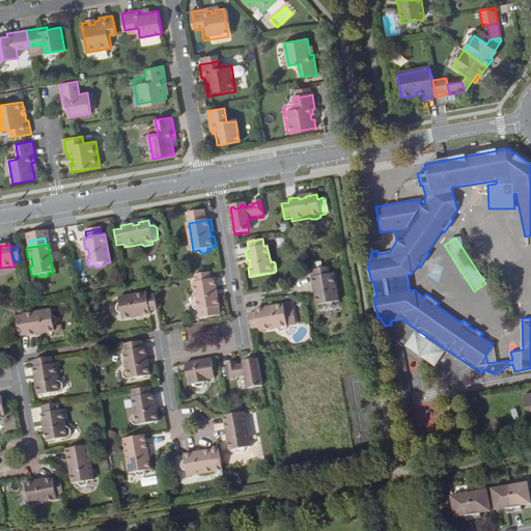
[(326,276),(325,269),(309,271),(311,278),(307,279),(311,307),(317,305),(317,306),(319,307),(320,307),(324,307),(327,306),(328,305),(329,304),(334,303),(332,292),(329,292),(328,285),(330,285),(329,275),(326,276)]
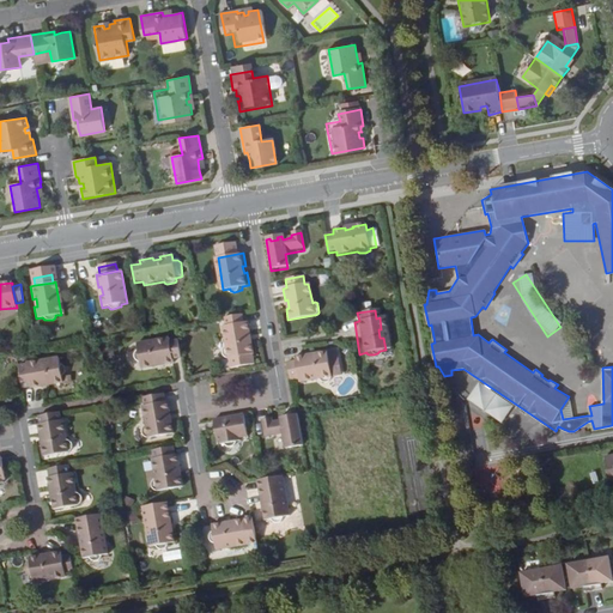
[(244,322),(243,315),(225,317),(226,326),(223,327),(225,346),(224,346),(223,347),(222,350),(222,351),(223,356),(223,357),(225,358),(226,358),(228,358),(228,359),(229,368),(254,364),(252,354),(254,353),(252,343),(249,343),(247,335),(250,334),(248,322),(244,322)]
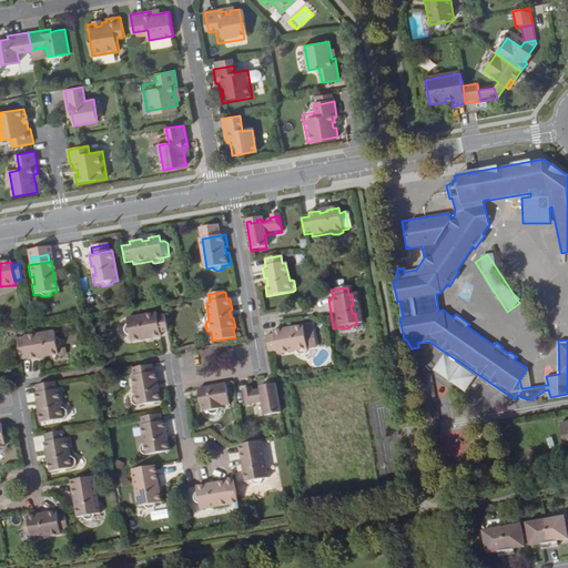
[(159,335),(166,334),(164,318),(156,320),(155,314),(125,320),(127,328),(125,328),(124,330),(123,331),(123,332),(124,336),(124,338),(125,340),(128,340),(129,340),(130,344),(141,343),(140,341),(149,338),(149,341),(160,340),(159,335)]
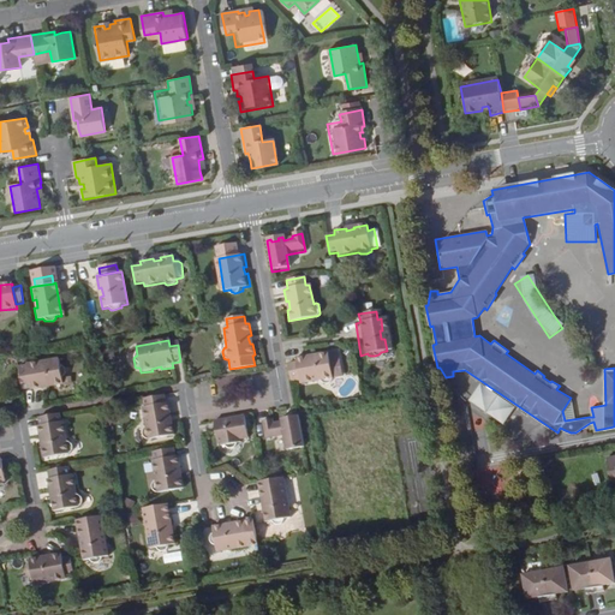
[(296,357),(296,362),(299,378),(299,382),(320,378),(321,381),(322,382),(324,382),(330,381),(332,380),(344,378),(339,356),(329,358),(328,353),(328,351),(316,353),(316,356),(309,357),(308,354),(296,357)]
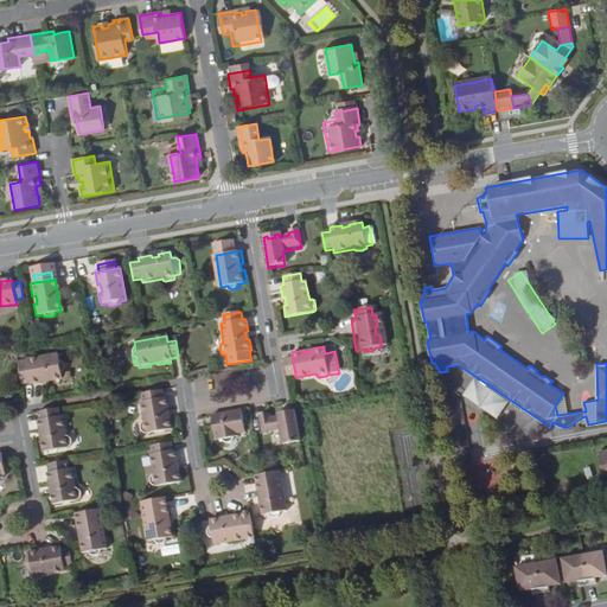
[(26,364),(30,381),(30,384),(62,379),(61,372),(62,372),(63,371),(64,370),(63,362),(63,360),(62,360),(61,359),(58,359),(57,355),(45,356),(46,358),(38,360),(38,357),(26,359),(26,364)]
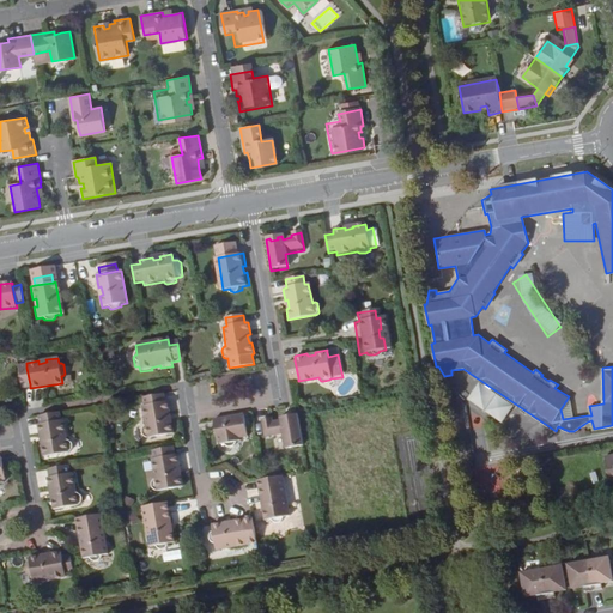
[(295,360),(287,362),(291,378),(298,377),(295,360)]
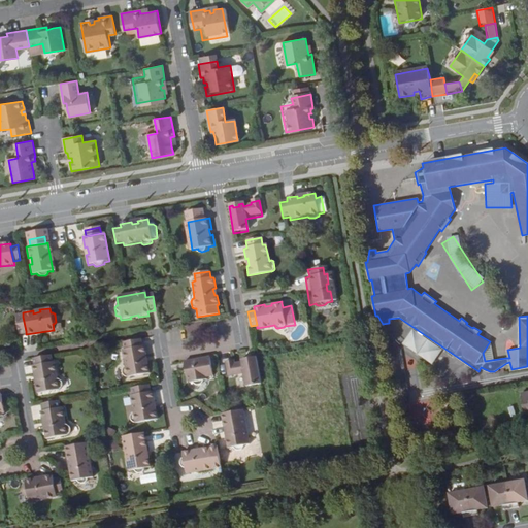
[(15,318),(19,332),(26,331),(23,317),(15,318)]
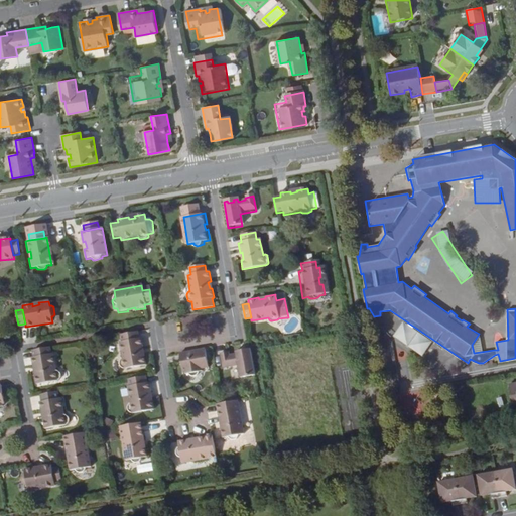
[(139,339),(137,332),(119,335),(121,343),(119,343),(123,358),(122,359),(120,360),(119,362),(121,367),(121,368),(122,369),(123,369),(125,370),(145,366),(144,356),(141,356),(140,350),(142,349),(140,339),(139,339)]
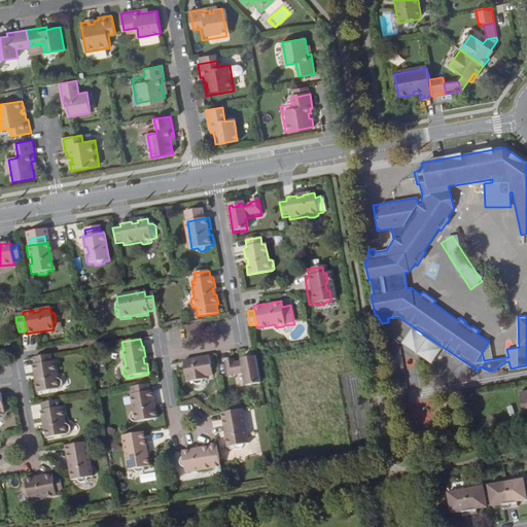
[(50,362),(49,355),(34,358),(36,365),(50,362)]
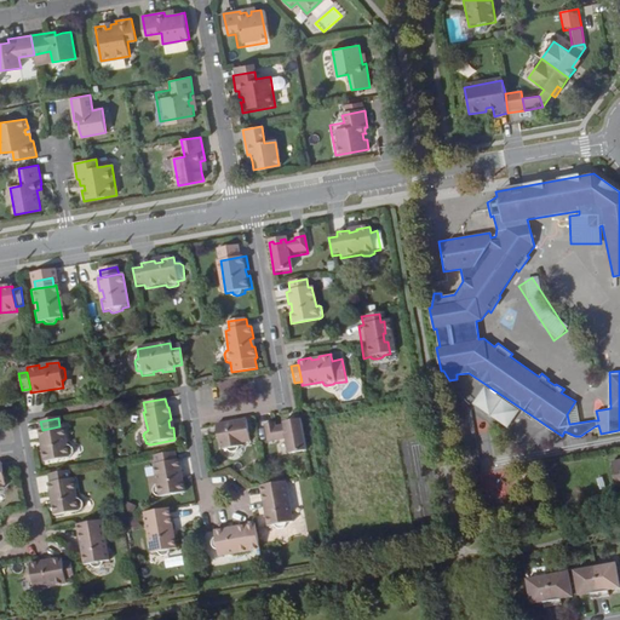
[(248,442),(244,419),(214,425),(216,435),(219,434),(219,438),(217,438),(218,447),(225,446),(225,449),(229,448),(230,449),(230,451),(231,452),(233,453),(234,453),(240,452),(241,451),(242,449),(242,448),(242,447),(245,446),(245,442),(248,442)]
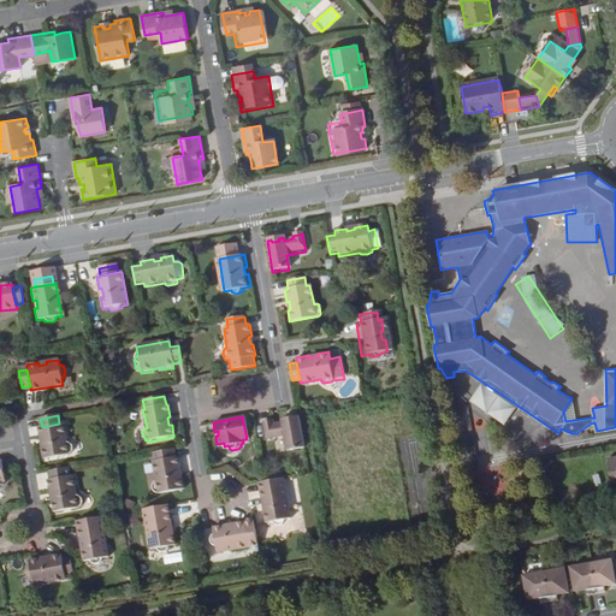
[(289,452),(304,449),(298,418),(294,419),(294,421),(289,422),(288,419),(282,421),(283,424),(274,425),(273,421),(264,424),(267,442),(286,438),(289,452)]
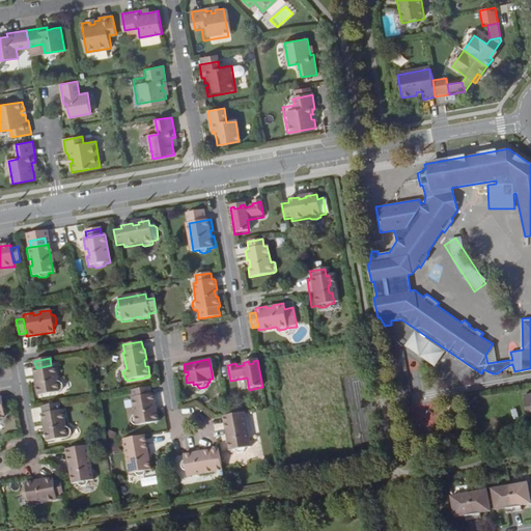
[(55,364),(51,365),(36,368),(32,368),(34,379),(36,379),(38,386),(36,386),(37,396),(59,392),(61,391),(62,391),(62,390),(62,388),(61,382),(60,381),(59,381),(58,381),(55,364)]
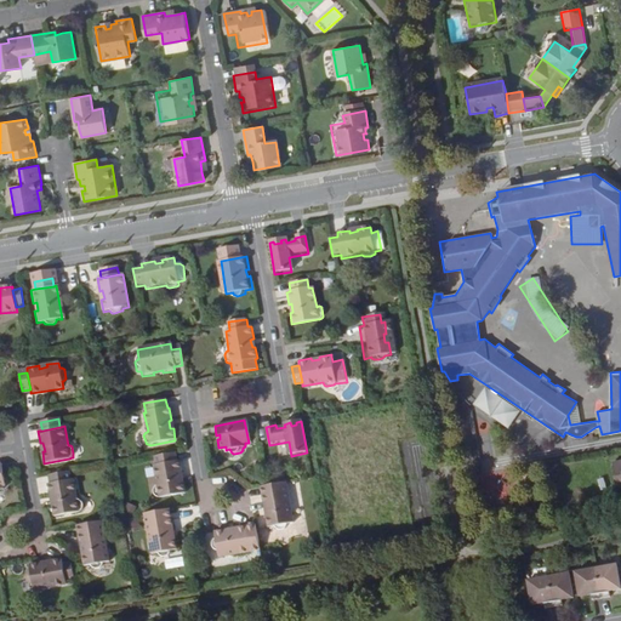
[(174,454),(157,456),(158,465),(175,461),(174,454)]
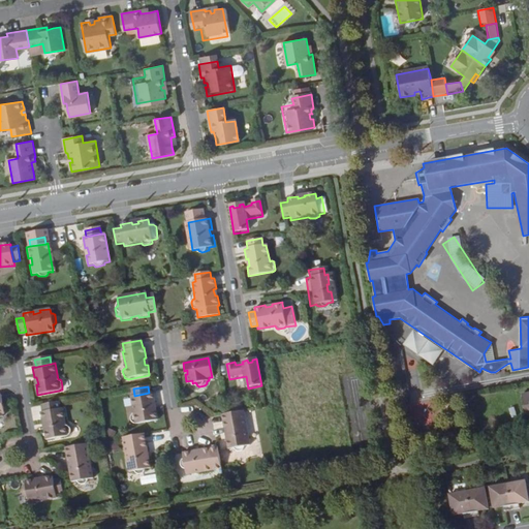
[(149,393),(134,396),(130,397),(134,413),(132,413),(131,414),(131,415),(131,416),(131,421),(132,422),(133,423),(134,424),(136,424),(158,419),(156,409),(153,410),(152,403),(155,403),(153,393),(149,393)]
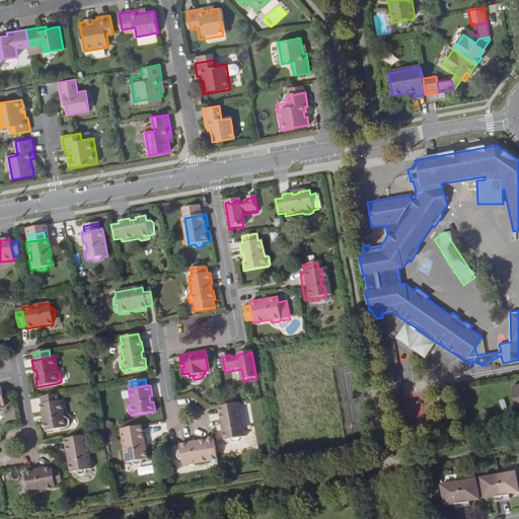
[(56,395),(40,398),(41,404),(57,401),(56,395)]
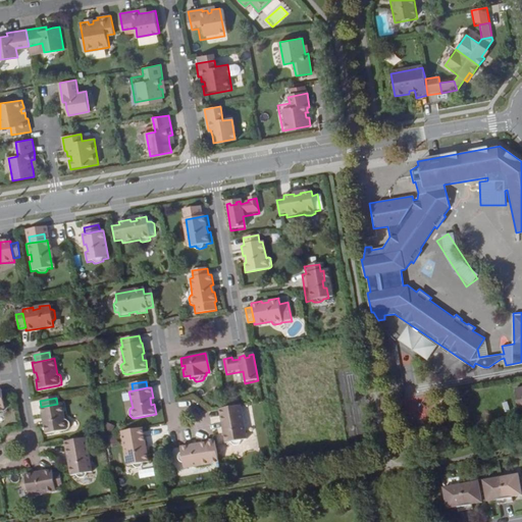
[(57,404),(41,407),(38,407),(40,418),(42,417),(43,424),(41,425),(43,434),(64,430),(65,430),(66,429),(67,428),(68,427),(68,426),(67,421),(66,420),(65,419),(64,419),(63,419),(60,404),(57,404)]
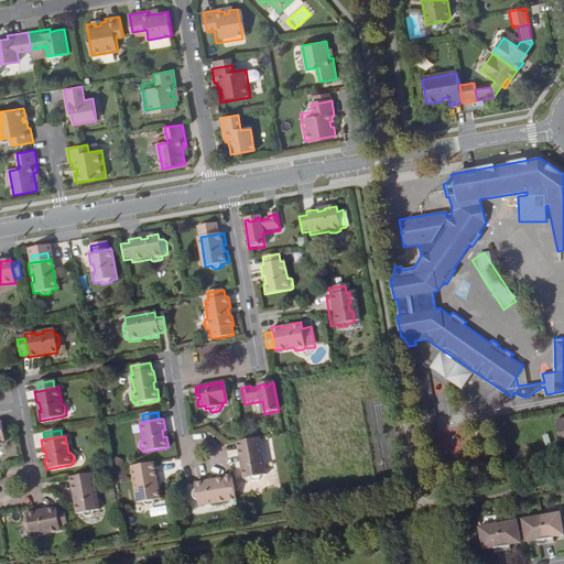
[(259,438),(241,442),(236,442),(240,461),(242,461),(243,467),(241,468),(243,480),(249,479),(250,481),(251,483),(252,483),(259,481),(260,480),(261,479),(261,477),(266,476),(259,438)]
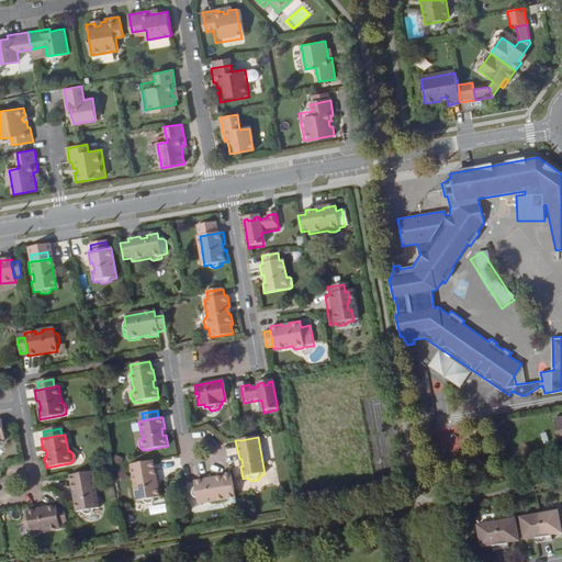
[(150,461),(128,465),(135,503),(139,502),(141,503),(142,504),(142,505),(144,505),(145,506),(148,505),(150,505),(152,504),(152,503),(153,502),(153,501),(152,499),(158,498),(156,487),(154,487),(153,481),(154,481),(150,461)]
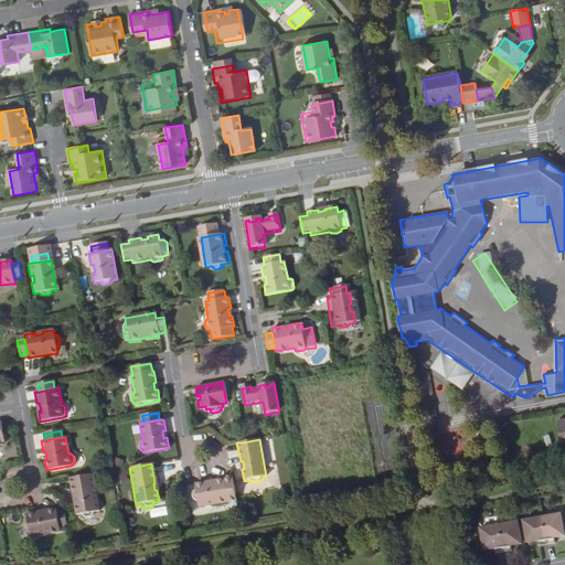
[(93,475),(70,478),(74,497),(76,497),(77,503),(75,504),(77,515),(83,514),(83,516),(84,518),(85,518),(86,519),(92,518),(93,516),(94,515),(95,513),(94,513),(99,512),(93,475)]
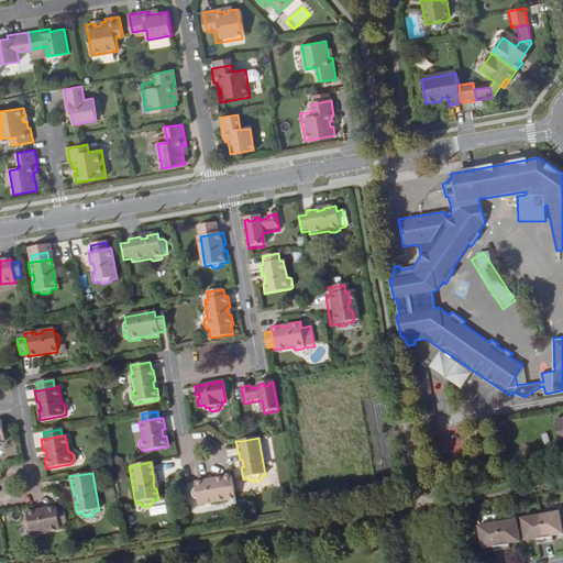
[(227,498),(224,482),(223,479),(212,481),(213,483),(205,485),(205,483),(194,484),(195,490),(194,492),(191,493),(191,495),(192,500),(194,501),(196,503),(197,503),(198,507),(228,501),(227,498)]
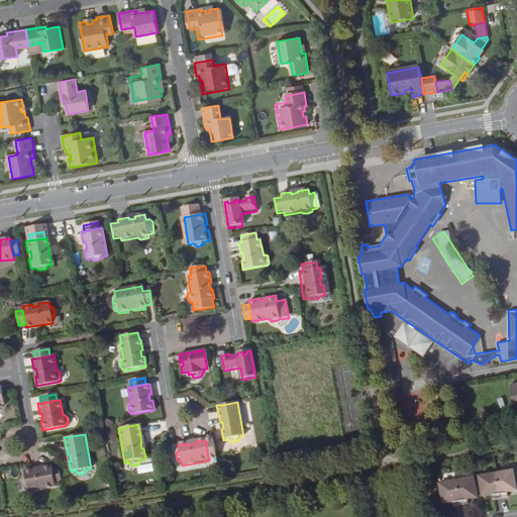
[(208,457),(215,456),(212,441),(206,442),(208,457)]
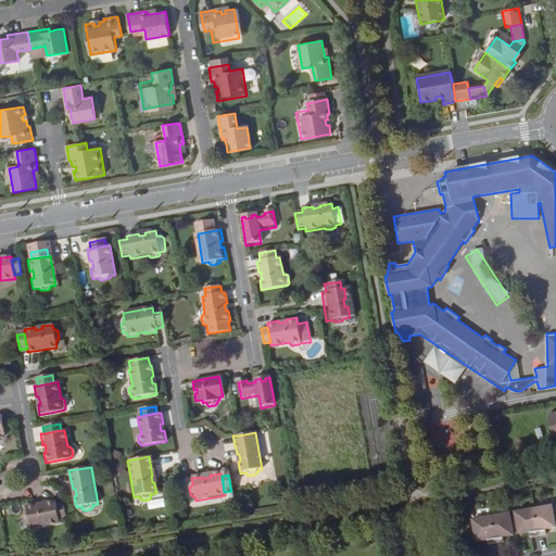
[(37,500),(25,502),(26,508),(25,508),(24,509),(24,510),(24,512),(25,517),(26,518),(27,519),(28,519),(29,525),(59,520),(58,516),(55,501),(54,496),(46,498),(43,498),(43,501),(37,502),(37,500)]
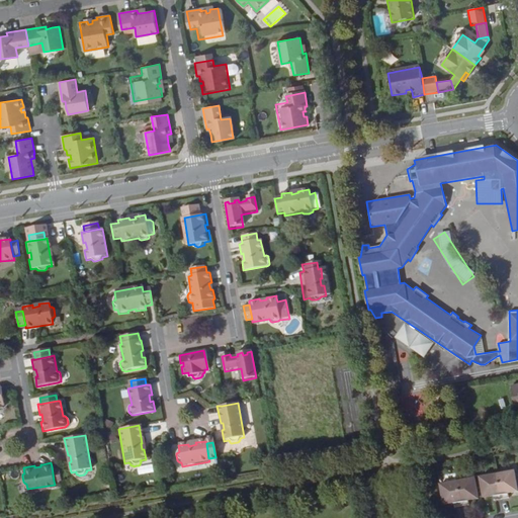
[(54,481),(61,481),(58,465),(52,466),(54,481)]
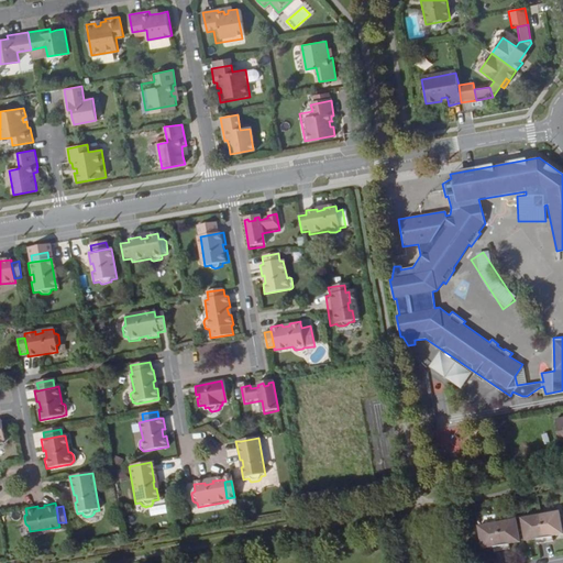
[(148,507),(150,517),(166,515),(165,506),(148,507)]
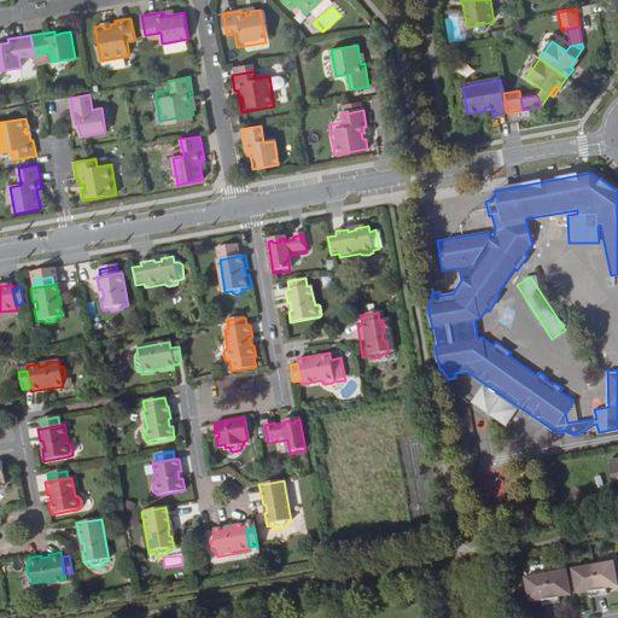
[(613,561),(592,565),(598,595),(606,594),(605,588),(617,586),(613,561)]
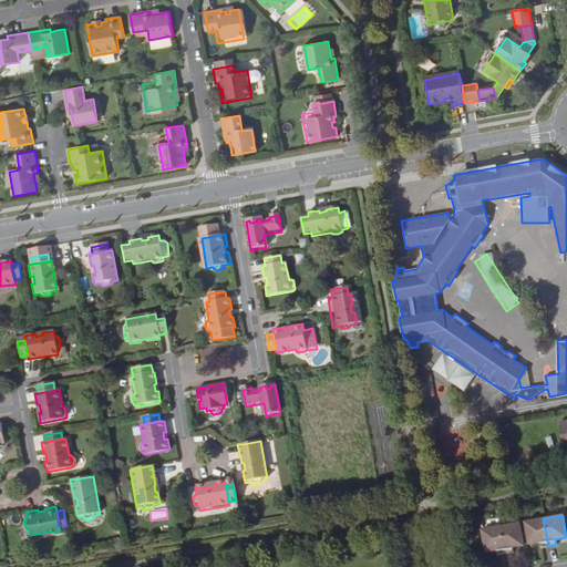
[(486,519),(487,528),(500,526),(498,517),(486,519)]
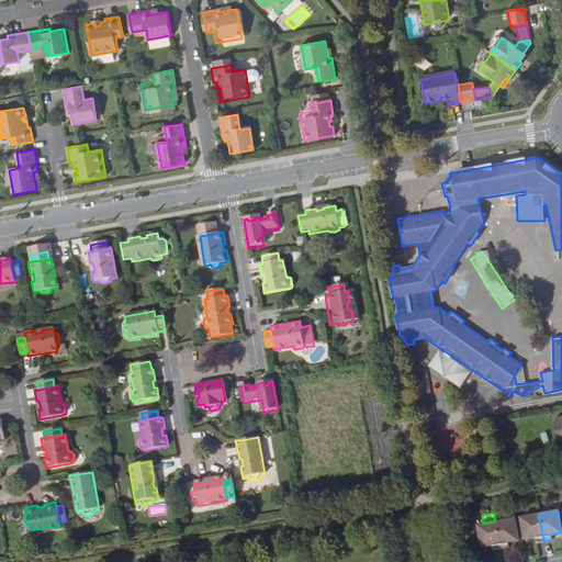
[(543,541),(538,514),(519,517),(524,539),(535,538),(535,542),(543,541)]
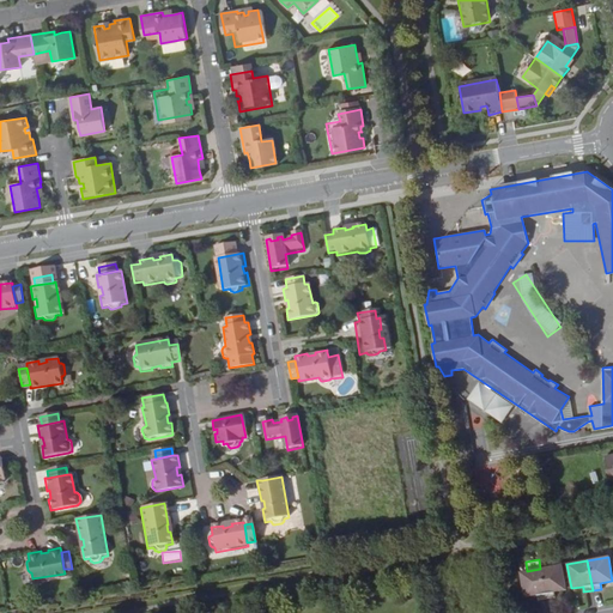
[(560,565),(540,569),(546,599),(553,598),(553,592),(565,589),(560,565)]
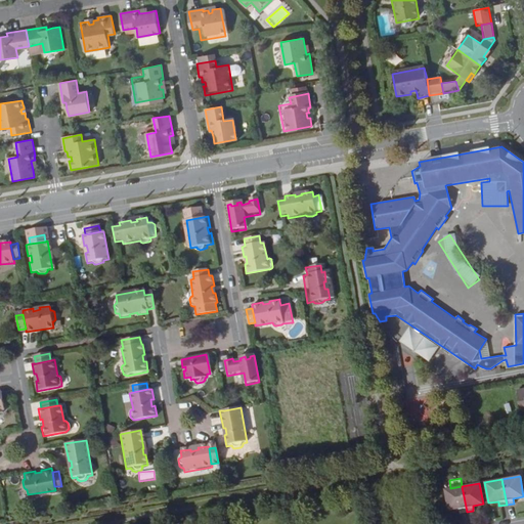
[(462,486),(443,489),(447,511),(457,509),(459,513),(467,512),(462,486)]
